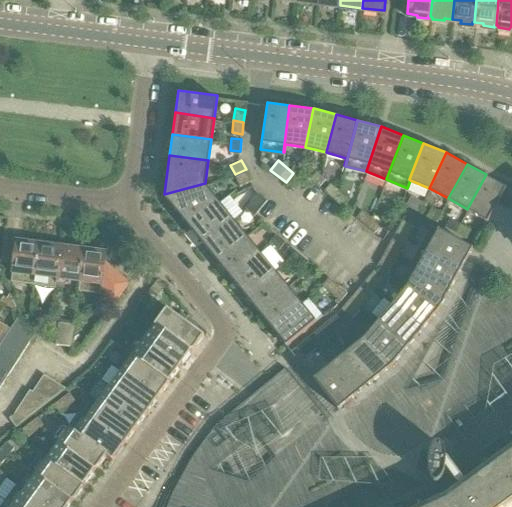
[(246,169),(235,174),(239,183),(250,178),(246,169)]
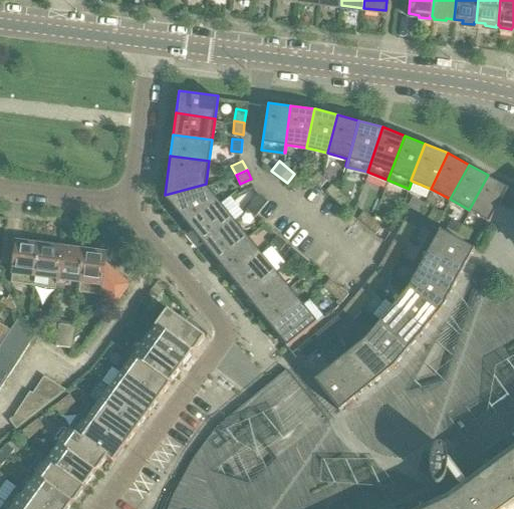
[(317,170),(311,177),(310,177),(320,185),(326,177),(317,170)]
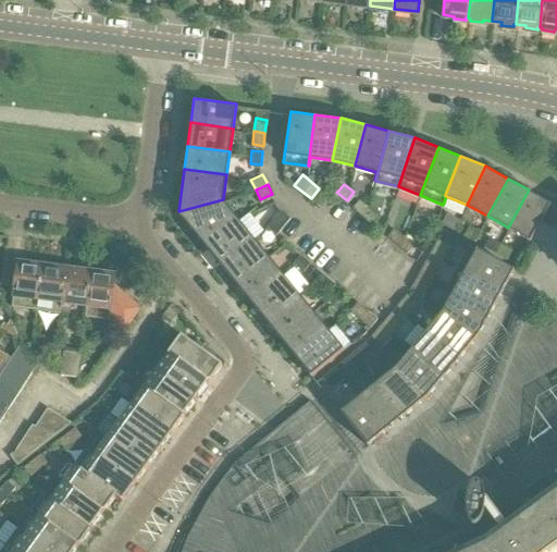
[(529,189),(508,228),(530,238),(541,218),(551,201),(529,189)]
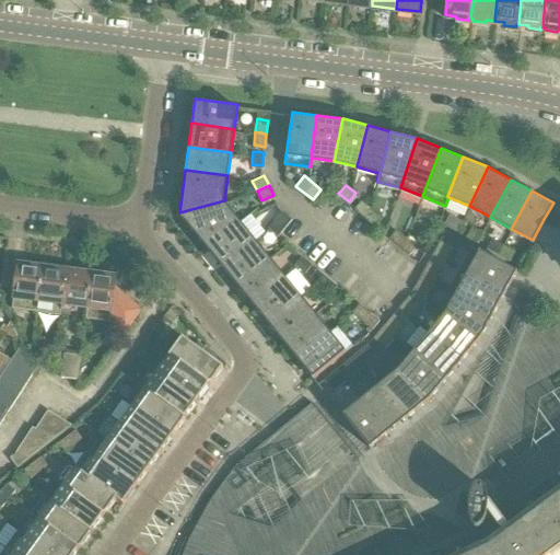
[(353,206),(364,215),(371,206),(361,197),(353,206)]
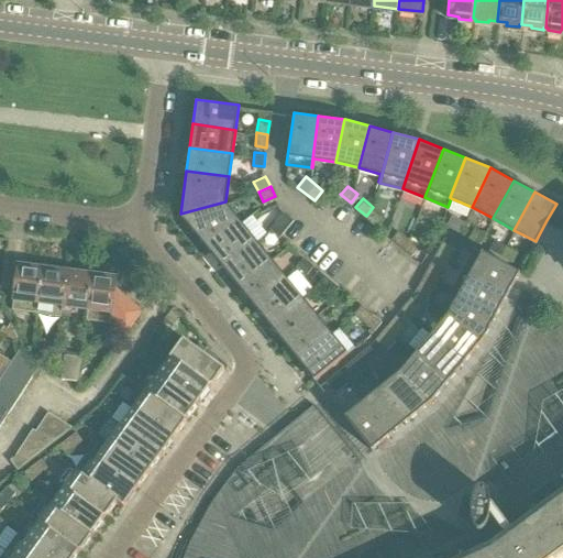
[(180,214),(208,248),(241,220),(225,201),(180,214)]
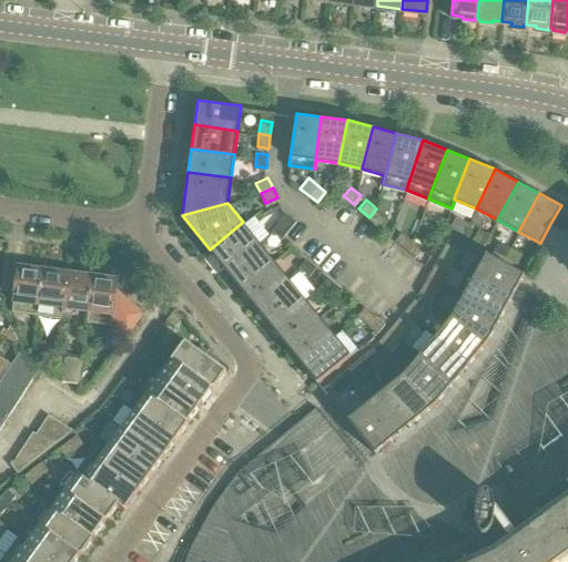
[(376,208),(369,217),(379,226),(386,217),(376,208)]
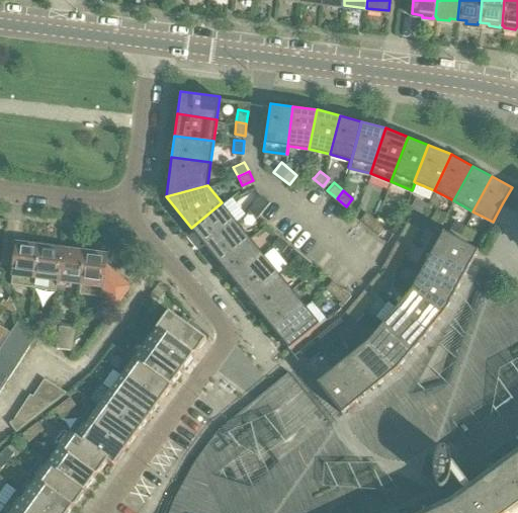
[(247,207),(257,216),(269,200),(260,192),(247,207)]
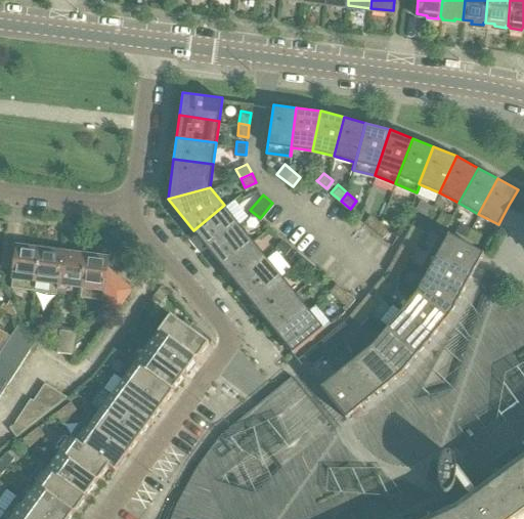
[(416,207),(427,214),(432,205),(421,199),(416,207)]
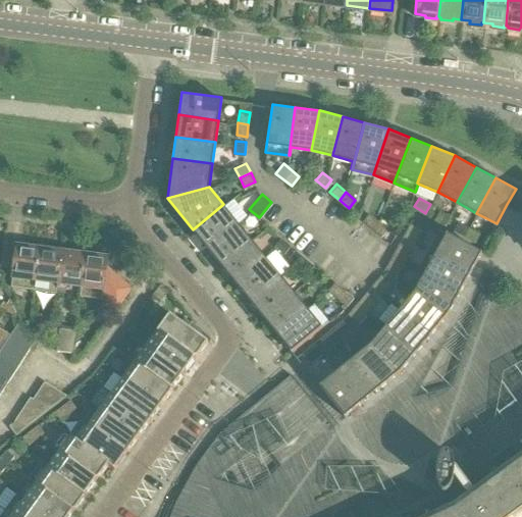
[(333,424),(291,371),(218,430),(218,431),(228,445),(226,446),(220,451),(219,452),(210,442),(195,463),(175,498),(167,516),(436,516),(437,515),(438,516),(456,509),(455,507),(456,507),(457,508),(472,497),(471,496),(472,495),(473,496),(488,484),(487,483),(488,482),(489,483),(505,472),(504,471),(505,470),(506,472),(521,460),(521,459),(521,458),(521,459),(521,212),(520,212),(516,210),(516,209),(507,204),(497,223),(481,251),(470,271),(460,291),(448,312),(445,316),(430,333),(416,350),(400,370),(397,372),(379,386),(362,401),(346,414),(345,415),(340,420),(335,422),(333,424)]
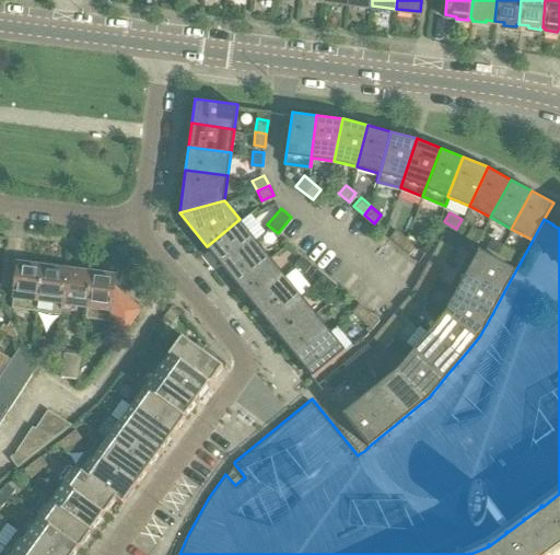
[(207,246),(222,265),(255,238),(240,219),(207,246)]
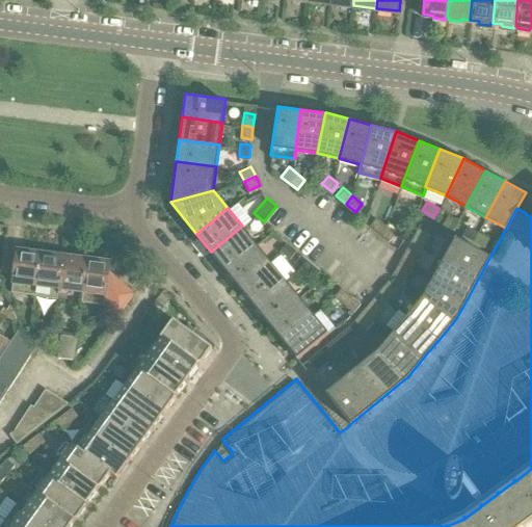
[(447,213),(443,221),(443,222),(453,228),(458,219),(447,213)]
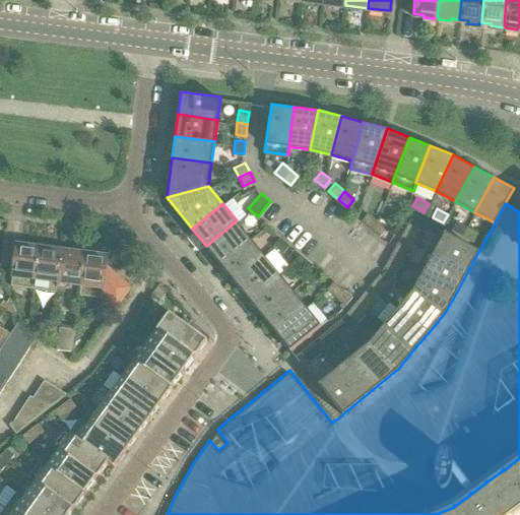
[(361,218),(371,226),(377,218),(368,210),(361,218)]
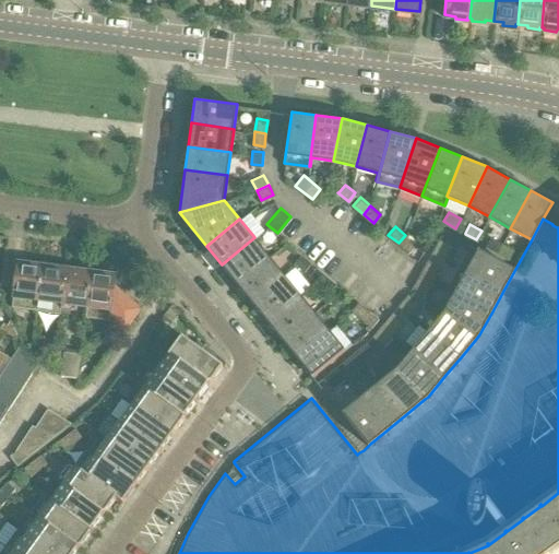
[(405,235),(399,243),(408,251),(415,243),(405,235)]
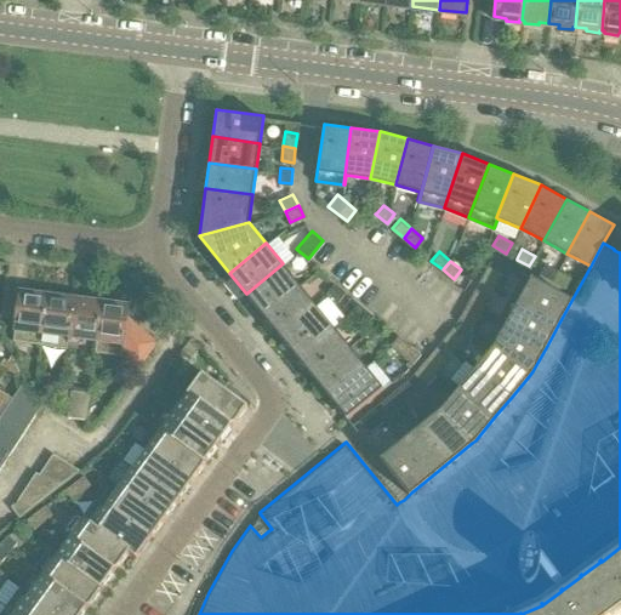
[(540,272),(552,279),(558,268),(545,261),(540,272)]
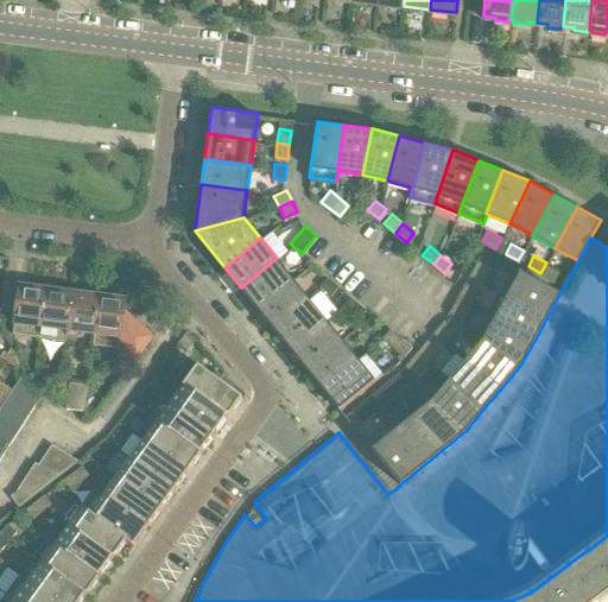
[(241,287),(257,306),(293,278),(277,258),(241,287)]
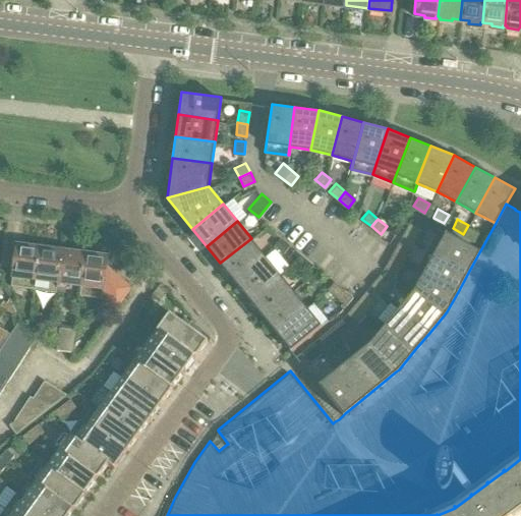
[(409,221),(402,234),(414,240),(421,227),(409,221)]
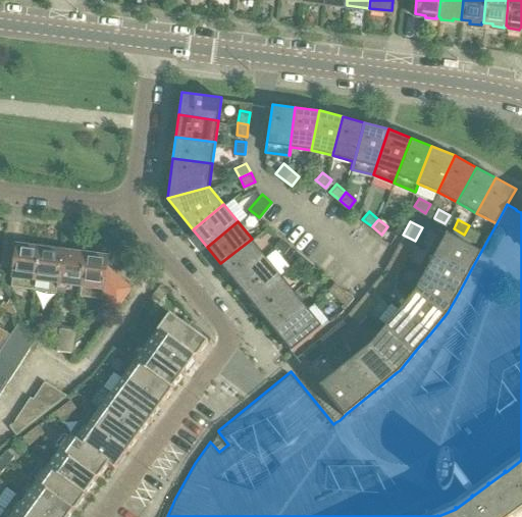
[(469,225),(464,235),(475,241),(479,231),(469,225)]
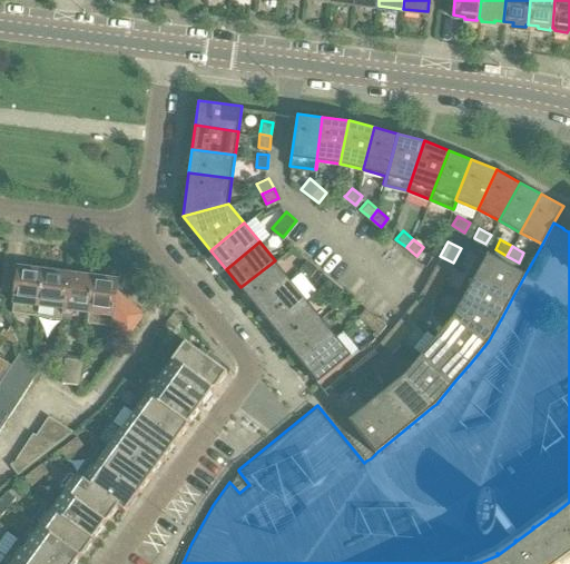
[(480,248),(468,270),(513,296),(526,274),(480,248)]
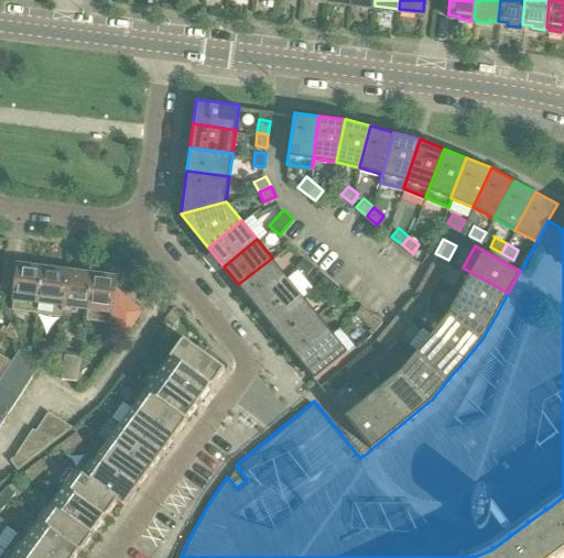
[(304,254),(296,263),(306,272),(314,263),(304,254)]
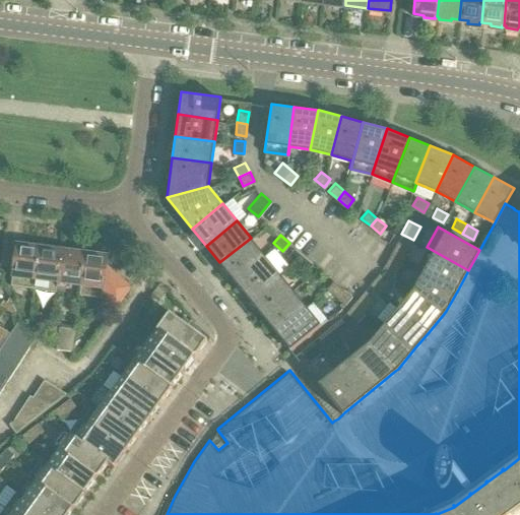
[(219,262),(234,279),(264,254),(251,238),(219,262)]
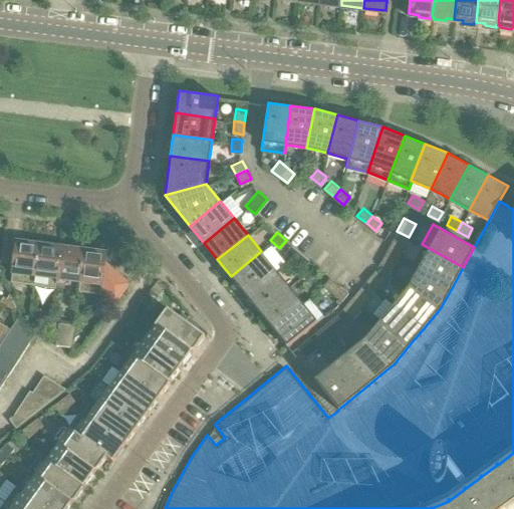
[(23,272),(35,274),(39,242),(37,241),(38,239),(27,237),(27,240),(16,239),(5,238),(2,259),(14,261),(12,275),(23,276),(23,272)]
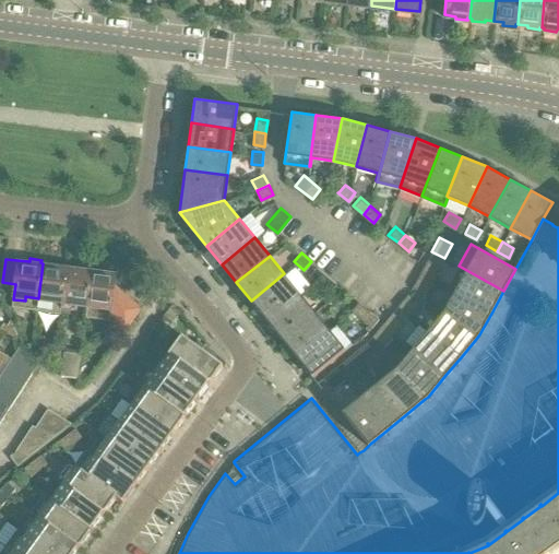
[(428,258),(419,271),(432,279),(440,264),(428,258)]
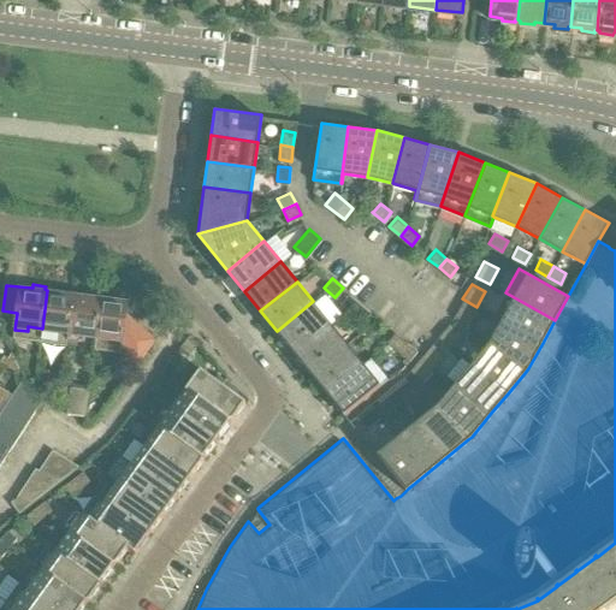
[(55,335),(67,336),(73,294),(63,291),(63,289),(51,286),(49,290),(47,290),(42,329),(57,330),(55,335)]
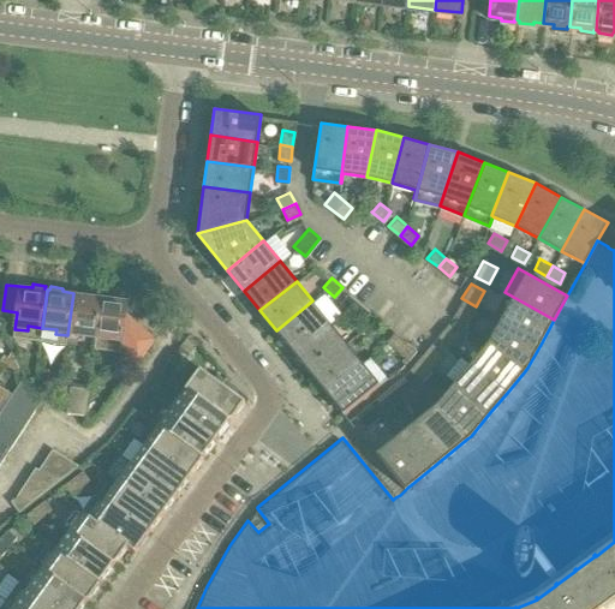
[(82,333),(95,335),(100,296),(97,296),(99,293),(85,291),(85,294),(73,293),(67,335),(81,338),(82,333)]
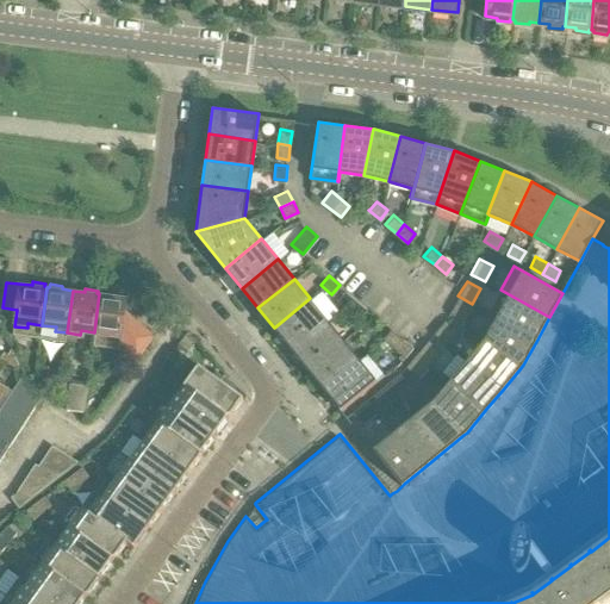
[(337,298),(348,307),(356,299),(344,290),(337,298)]
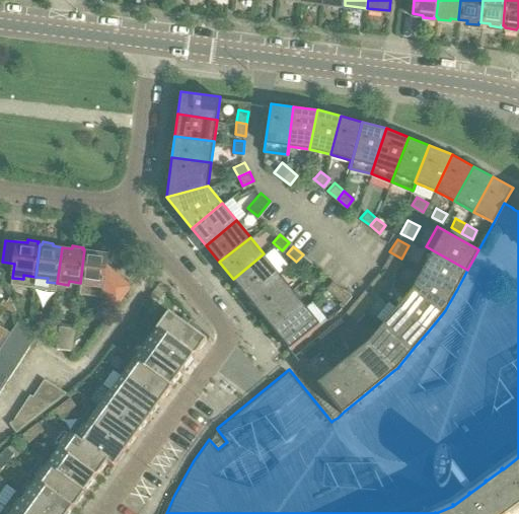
[(415,267),(422,271),(422,270),(457,289),(467,270),(426,246),(415,267)]
